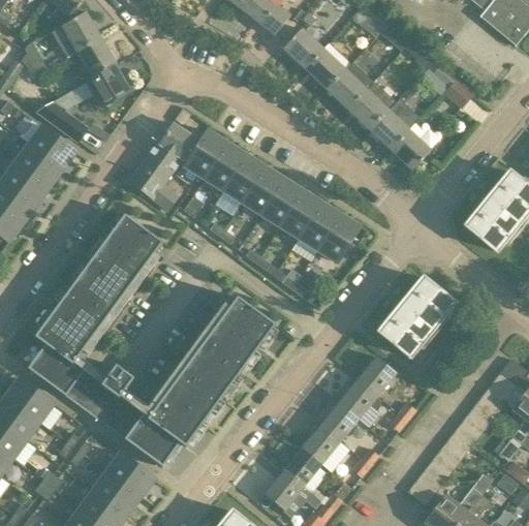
[(50,0),(70,17),(71,19),(84,11),(88,9),(83,0),(50,0)]
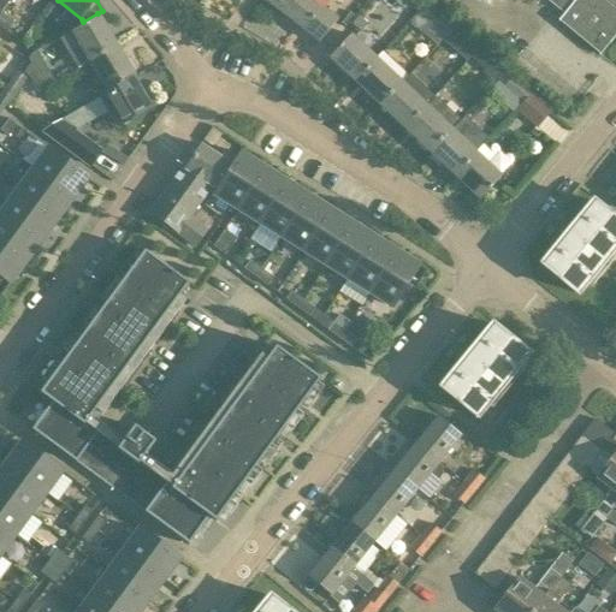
[(270,0),(291,17),(303,0),(270,0)]
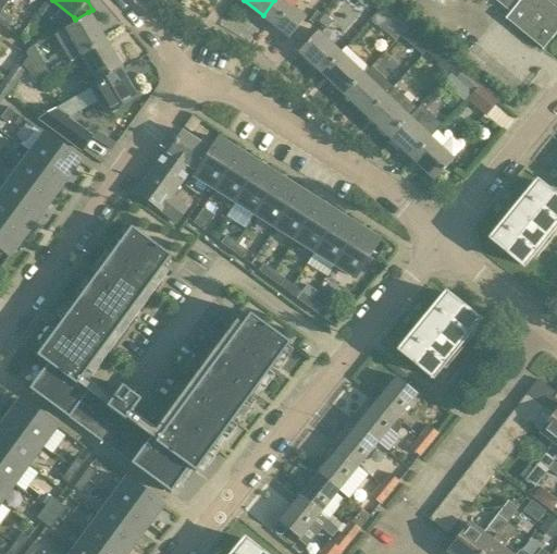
[(274,0),(263,15),(289,36),(306,16),(284,0),(274,0)]
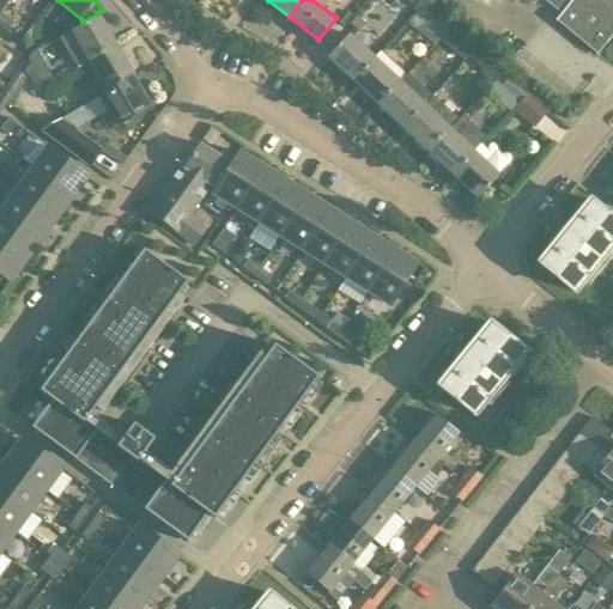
[(423,17),(432,7),(424,0),(412,0),(410,4),(423,17)]
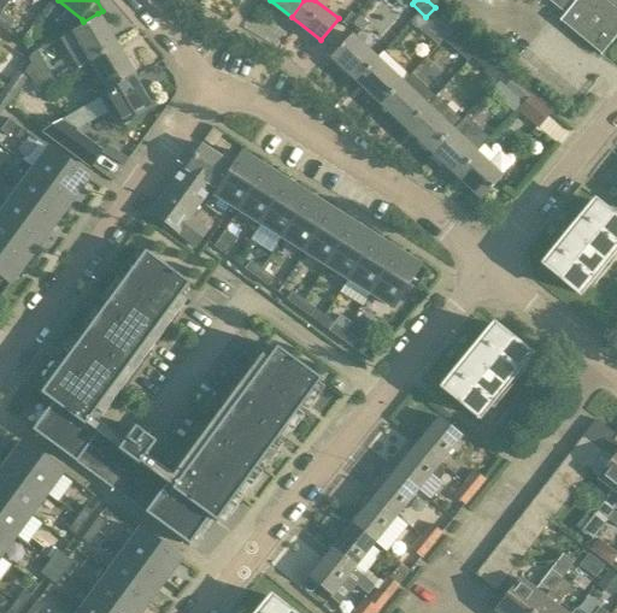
[(551,0),(565,12),(560,18),(600,52),(616,31),(616,0),(551,0)]
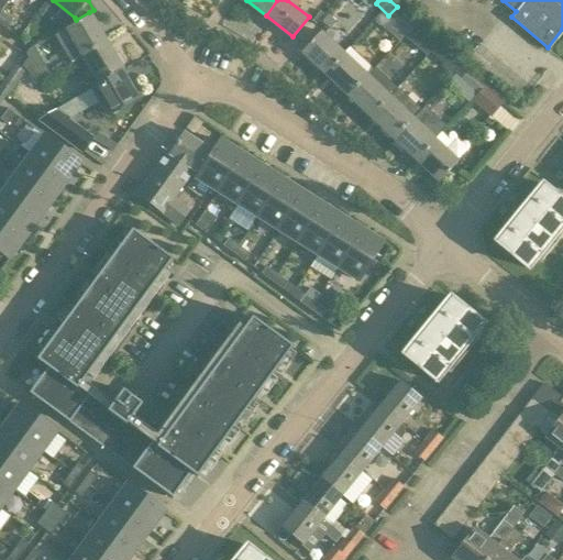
[(388,15),(407,31),(415,22),(397,7),(388,15)]
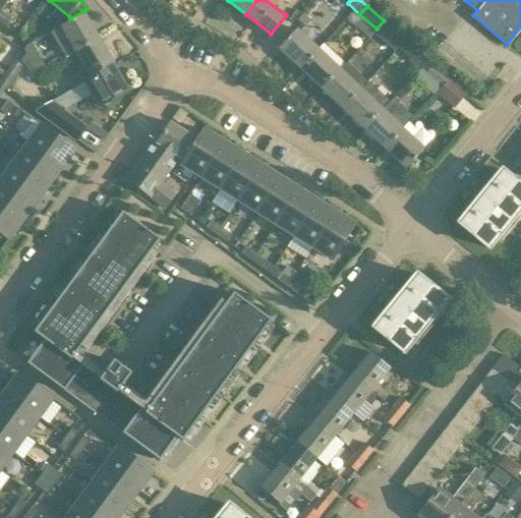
[(1,8),(0,8),(0,20),(5,24),(12,17),(1,8)]
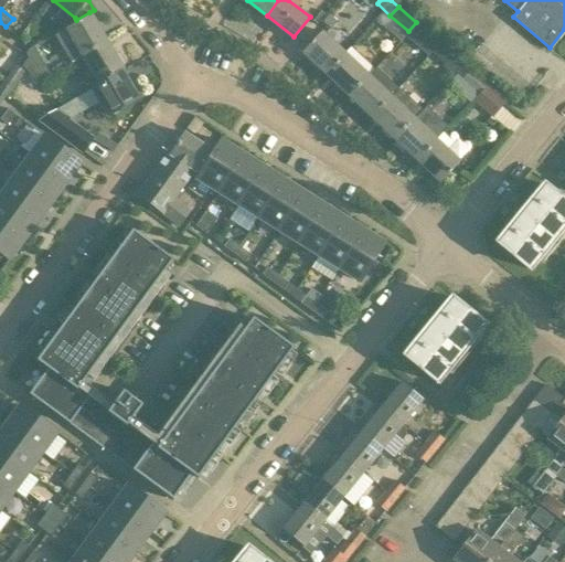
[(106,40),(89,12),(76,20),(65,25),(83,54),(106,40)]
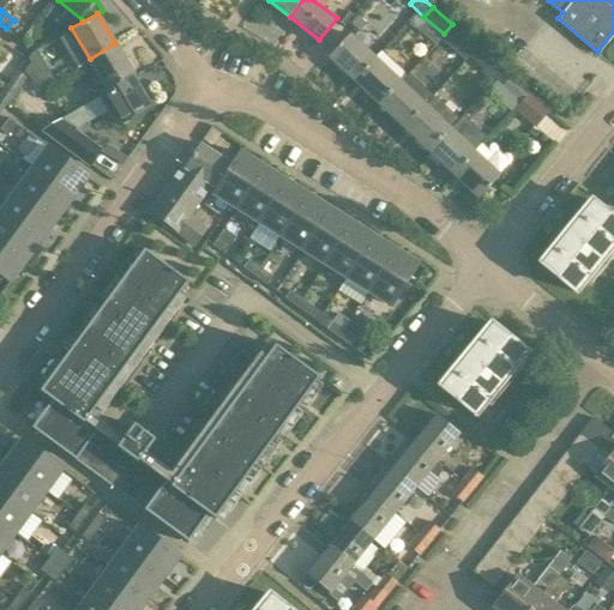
[(452,24),(444,34),(468,54),(476,46),(452,24)]
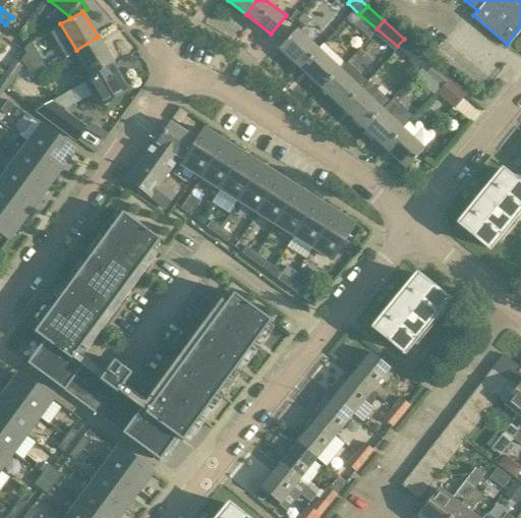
[(280,47),(301,67),(319,48),(297,29),(280,47)]
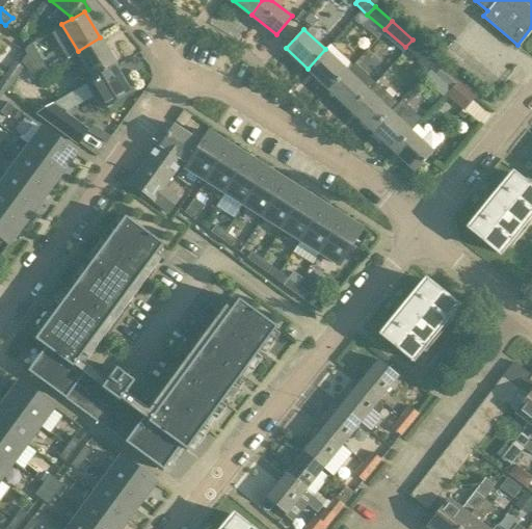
[(78,51),(94,77),(112,64),(115,63),(100,37),(78,51)]
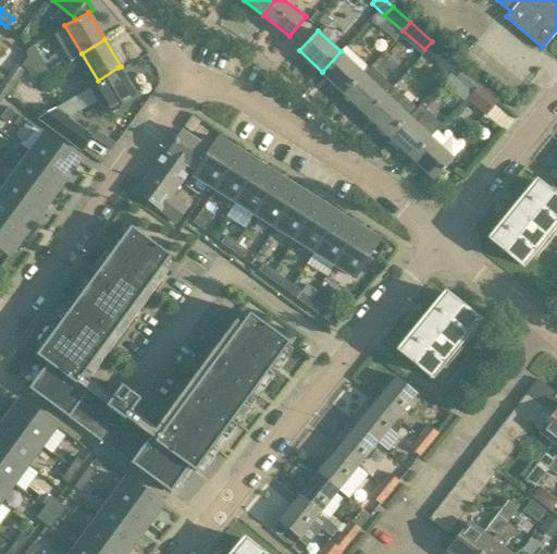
[(15,60),(24,68),(33,56),(23,49),(15,60)]
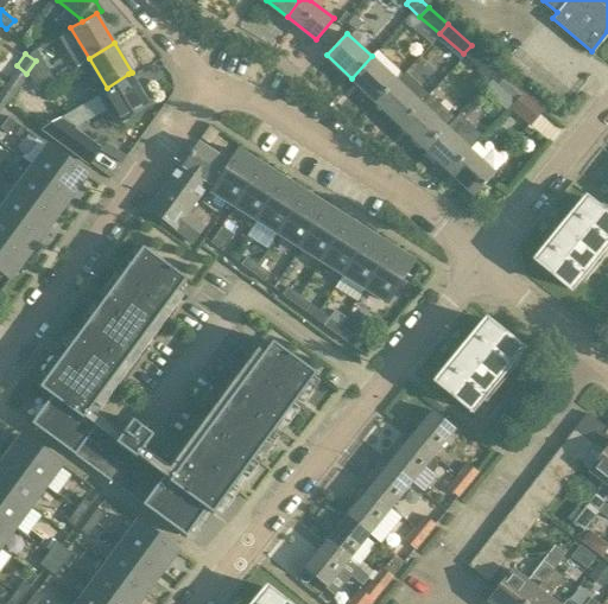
[(352,78),(375,101),(397,80),(372,56),(352,78)]
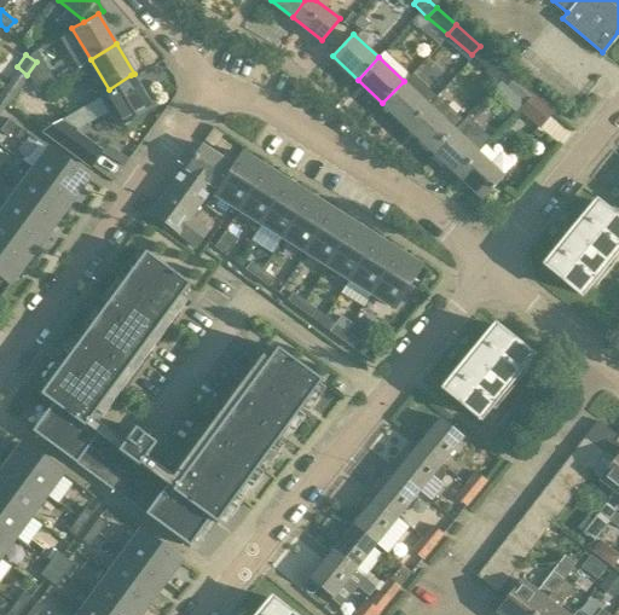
[(497,76),(508,86),(516,76),(495,58),(487,68),(497,76)]
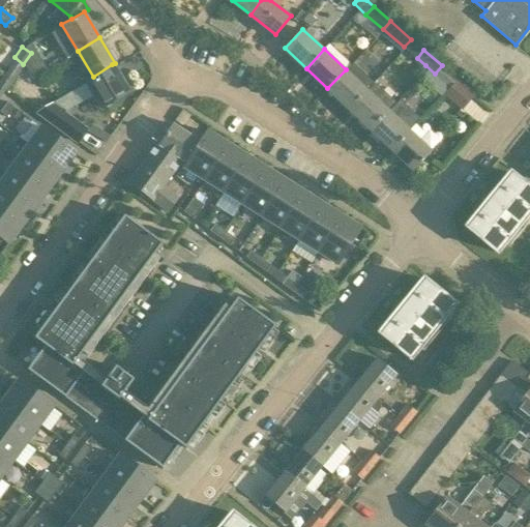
[(16,74),(23,64),(15,57),(7,67),(16,74)]
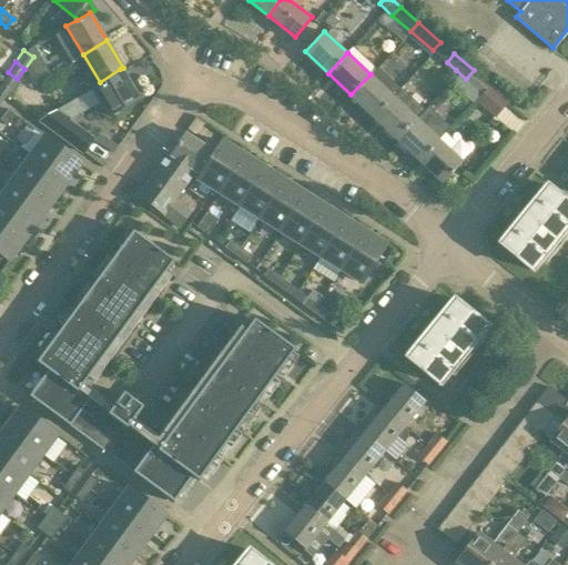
[(371,74),(351,94),(374,117),(394,97),(401,89),(377,67),(375,69),(371,74)]
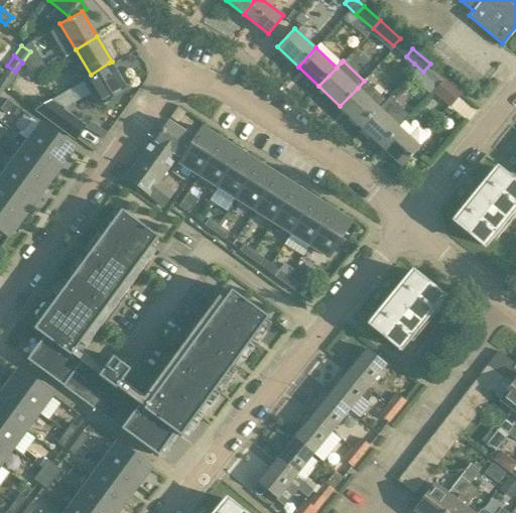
[(117,76),(109,62),(91,75),(84,79),(98,103),(109,97),(111,99),(128,89),(119,74),(117,76)]
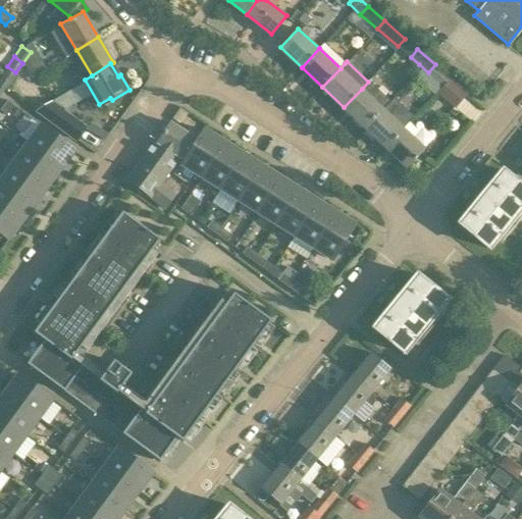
[(428,72),(442,85),(450,76),(435,64),(428,72)]
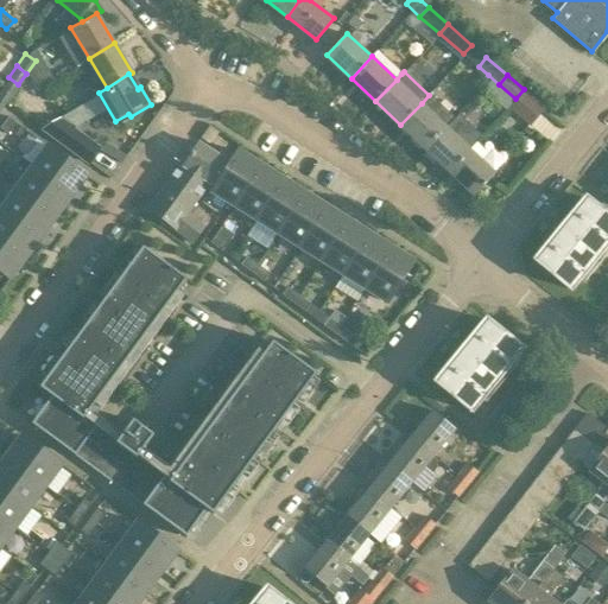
[(8,77),(0,88),(0,91),(8,99),(18,84),(8,77)]
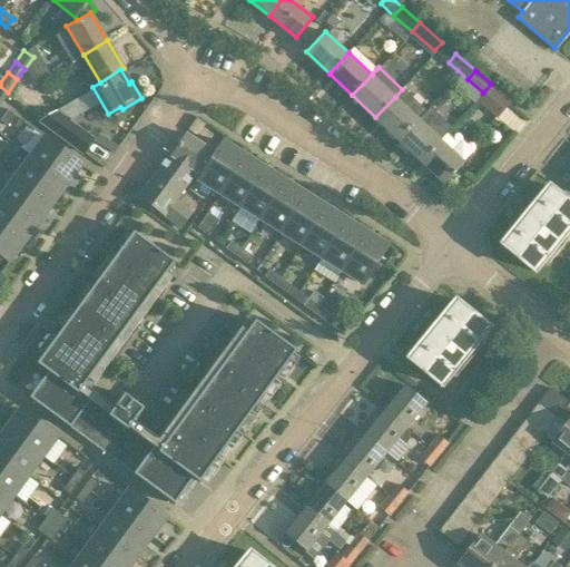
[(491,84),(483,93),(477,99),(497,116),(510,100),(491,84)]
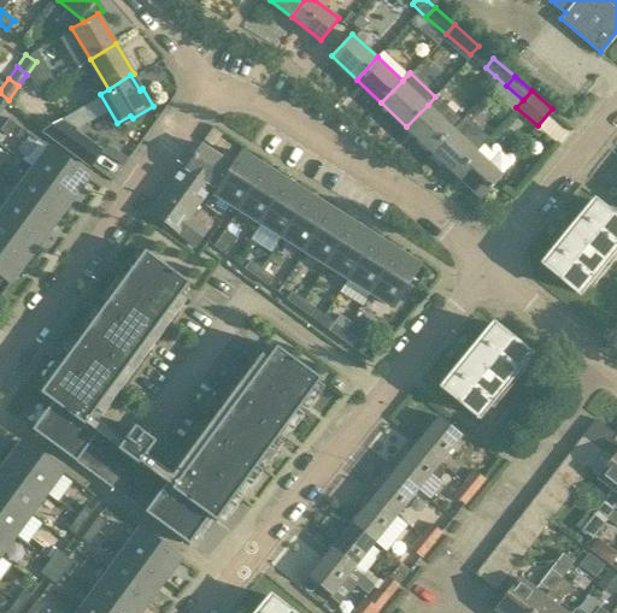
[(428,105),(406,127),(432,149),(452,128),(460,119),(436,98),(428,105)]
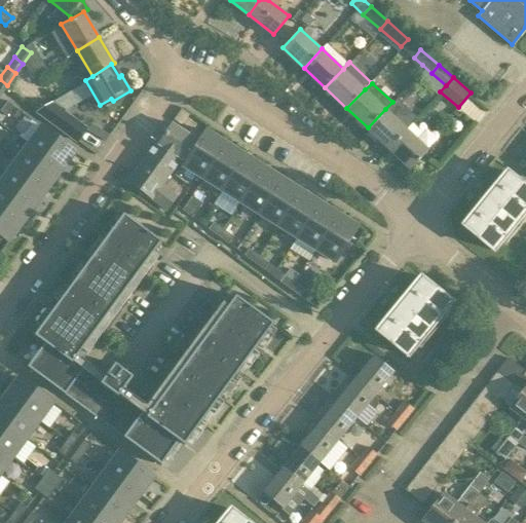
[(7,99),(0,108),(6,114),(14,104),(7,99)]
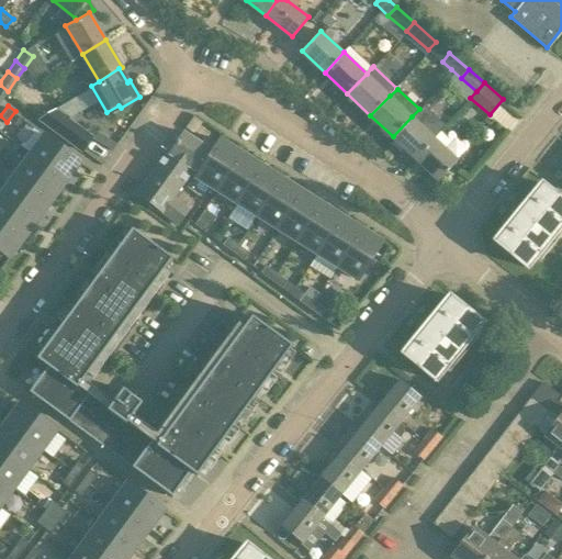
[(94,135),(56,107),(37,119),(81,152),(94,135)]
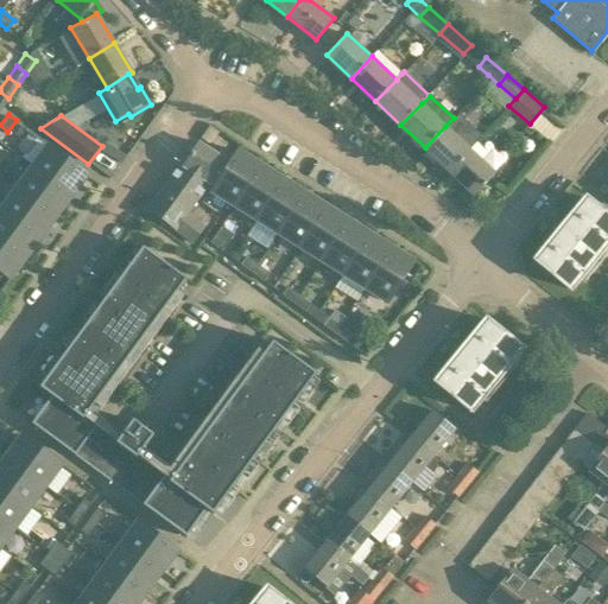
[(425,147),(450,171),(472,150),(445,126),(425,147)]
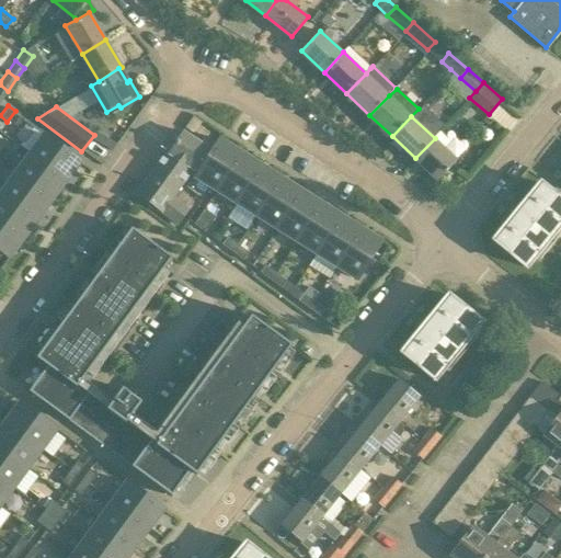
[(194,167),(197,169),(210,148),(182,132),(169,152),(194,167)]
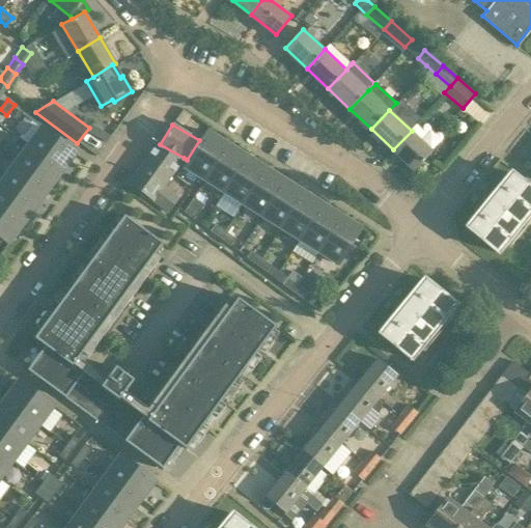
[(29,144),(62,169),(76,150),(43,126),(29,144)]
